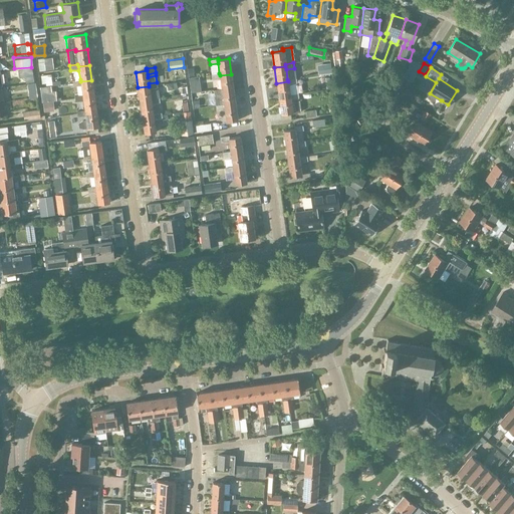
[(26,83),(34,83),(33,68),(25,68),(26,83)]
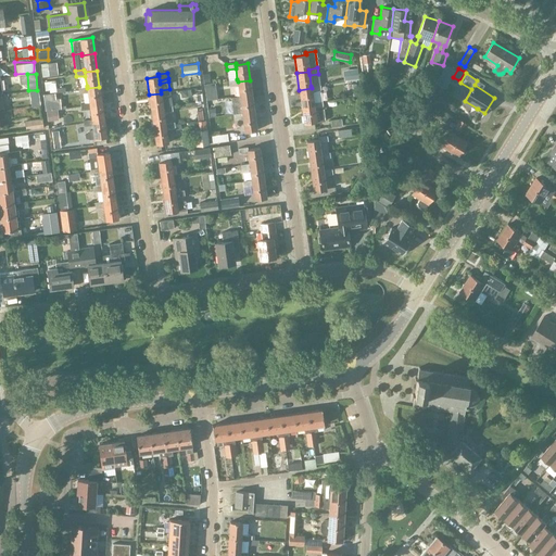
[(42,81),(45,90),(55,88),(53,79),(42,81)]
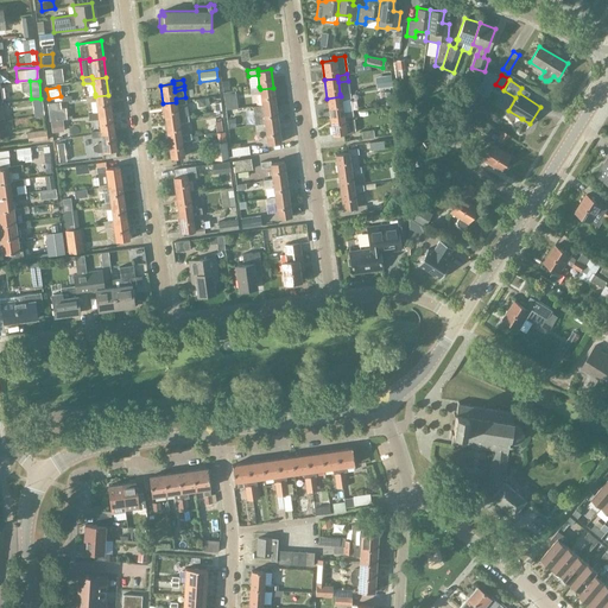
[(276,106),(273,88),(260,89),(259,87),(249,88),(251,94),(260,94),(261,105),(263,108),(276,106)]
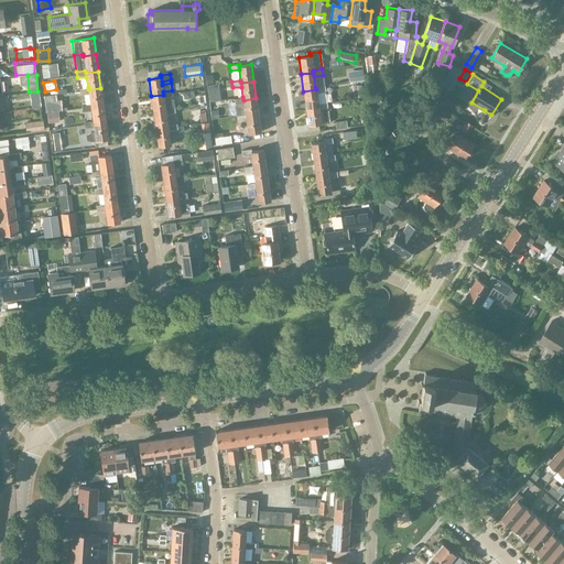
[(208,100),(218,99),(217,84),(206,85),(208,100)]
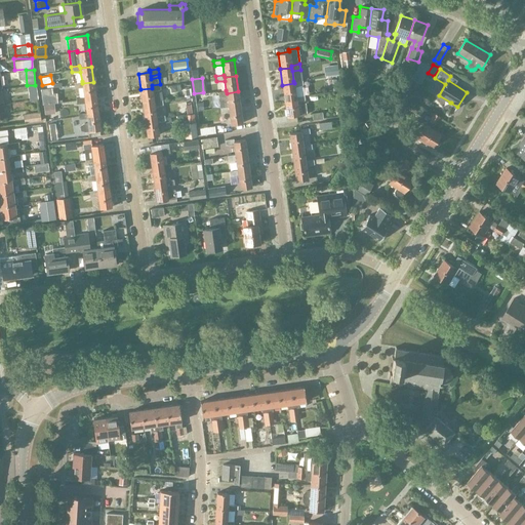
[(296,99),(295,96),(294,86),(303,85),(303,80),(293,81),(294,83),(282,85),(285,101),(296,99)]
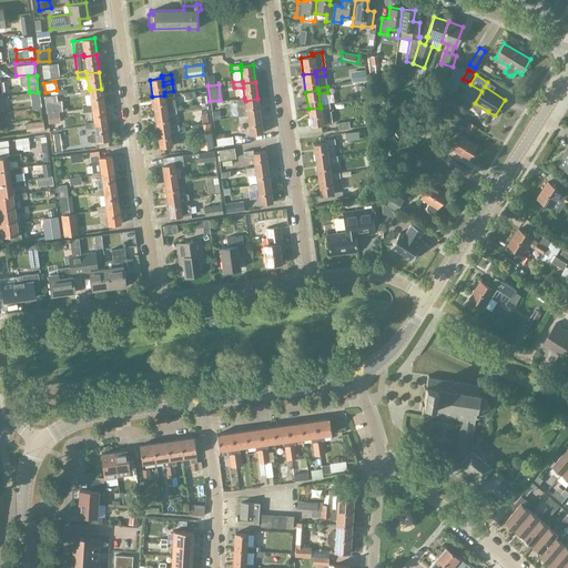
[(103,105),(101,89),(89,90),(89,88),(80,89),(80,94),(89,94),(91,104),(91,108),(103,105)]
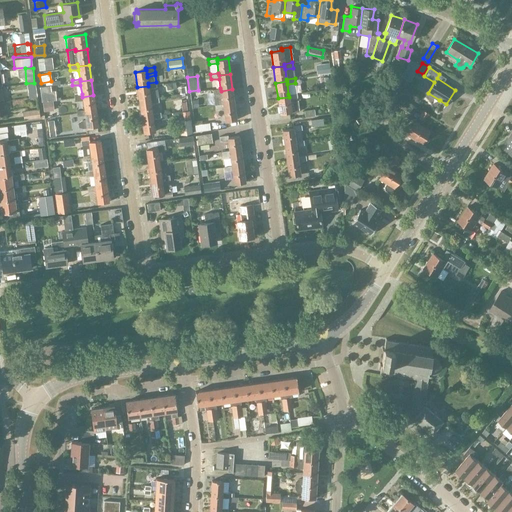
[(150,99),(158,97),(156,82),(148,83),(148,86),(137,87),(139,103),(151,101),(150,99)]
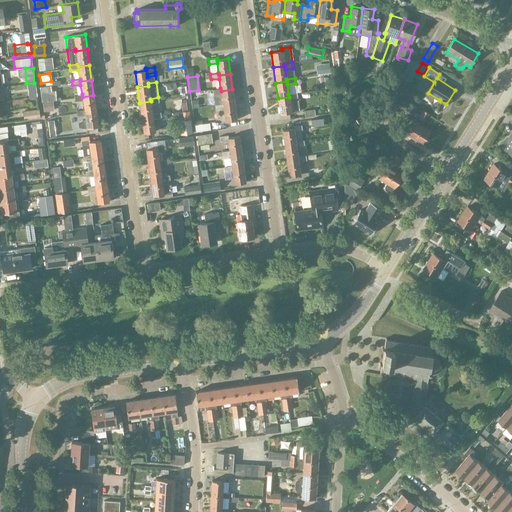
[(234,104),(232,89),(221,91),(220,88),(212,89),(213,94),(221,94),(223,103),(223,106),(234,104)]
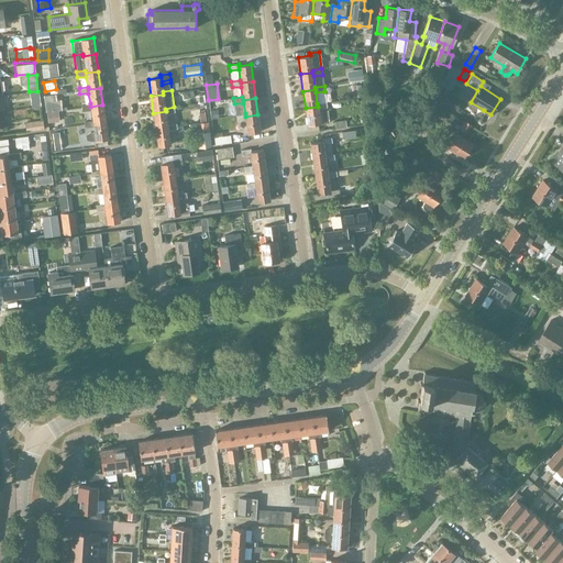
[(318,107),(306,108),(308,125),(320,123),(318,110),(328,108),(327,102),(317,103),(318,107)]
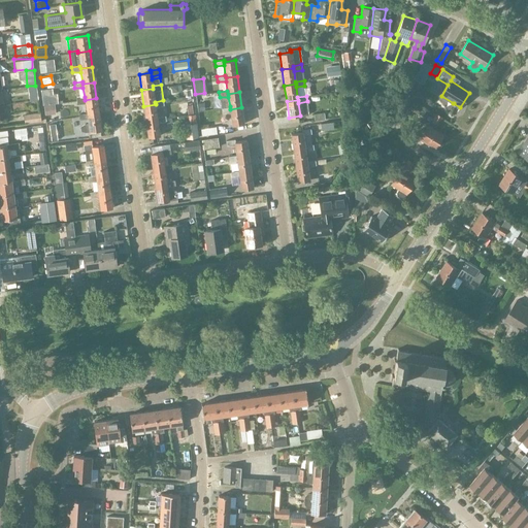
[(99,114),(96,98),(85,100),(85,97),(76,98),(76,101),(76,104),(86,103),(87,113),(87,116),(99,114)]
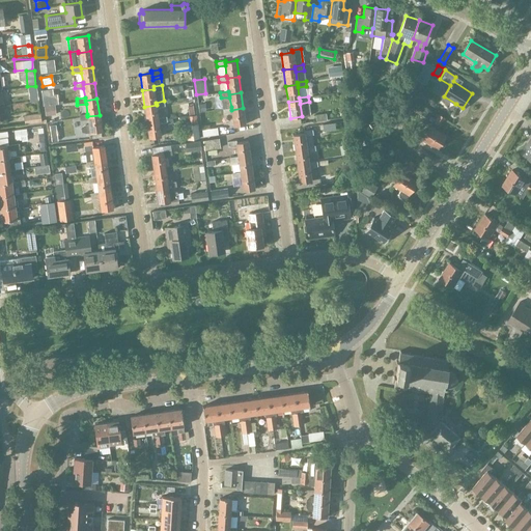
[(159,118),(157,109),(165,107),(164,101),(156,103),(157,105),(144,107),(147,122),(159,120),(159,118)]
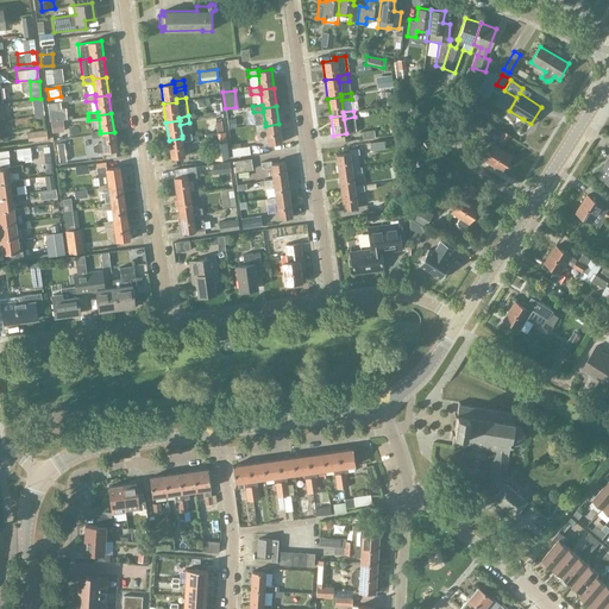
[(281,143),(278,124),(265,126),(265,123),(255,125),(256,131),(265,130),(268,144),(281,143)]
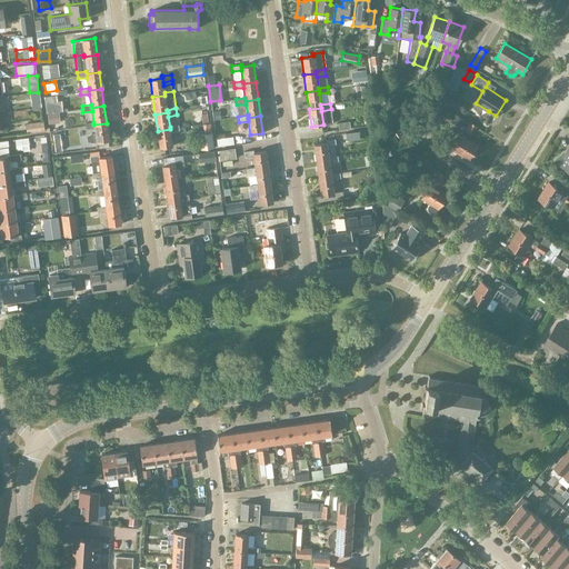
[(26,123),(27,133),(45,130),(43,121),(26,123)]
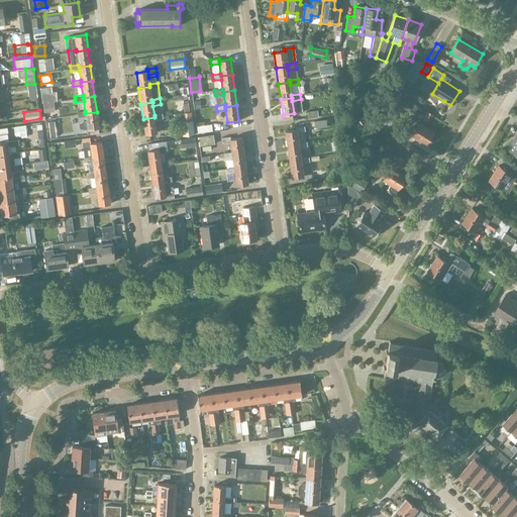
[(99,127),(97,112),(85,113),(85,111),(77,112),(78,117),(86,117),(86,120),(82,121),(79,123),(79,128),(84,129),(87,128),(88,129),(99,127)]
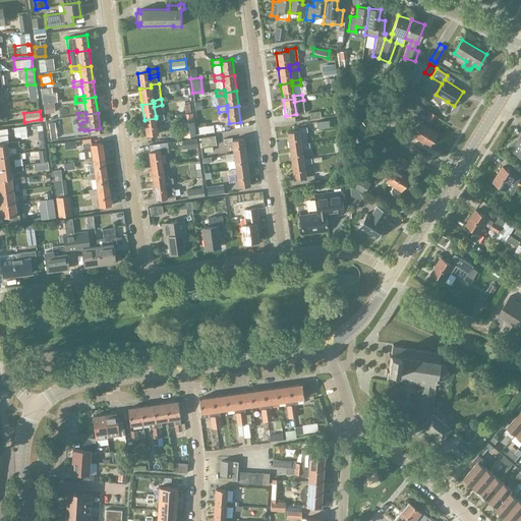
[(430,112),(425,119),(431,123),(436,115),(430,112)]
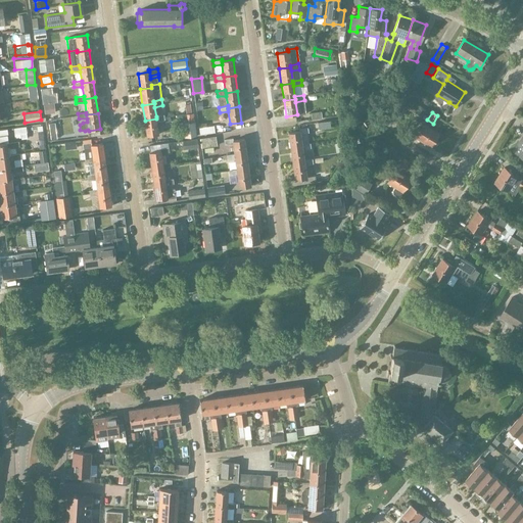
[(156,119),(145,121),(147,137),(158,135),(156,123),(164,121),(164,115),(161,115),(156,116),(156,119)]
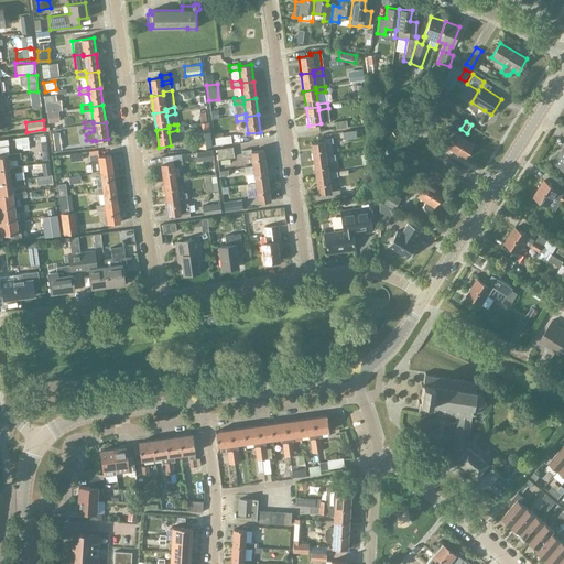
[(356,138),(355,130),(343,131),(343,139),(356,138)]
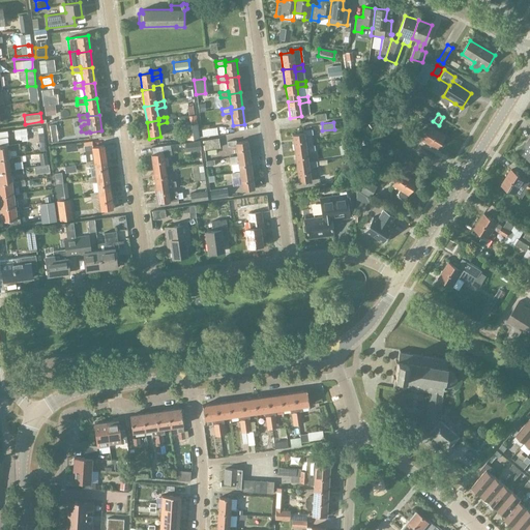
[(199,138),(197,123),(183,125),(185,140),(199,138)]
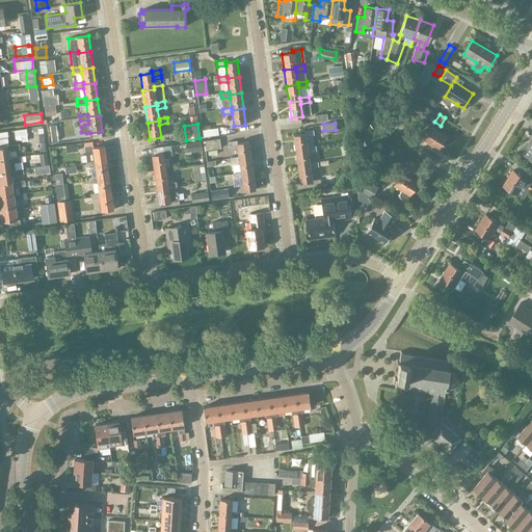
[(216,128),(210,129),(209,124),(201,126),(203,136),(217,134),(216,128)]
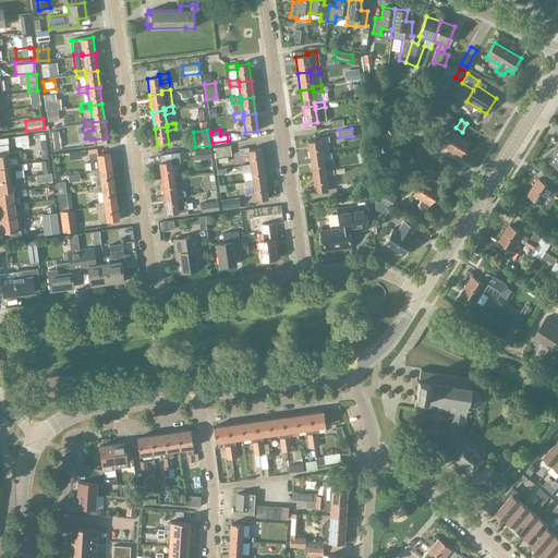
[(43,132),(13,135),(14,148),(27,147),(27,142),(44,140),(43,132)]
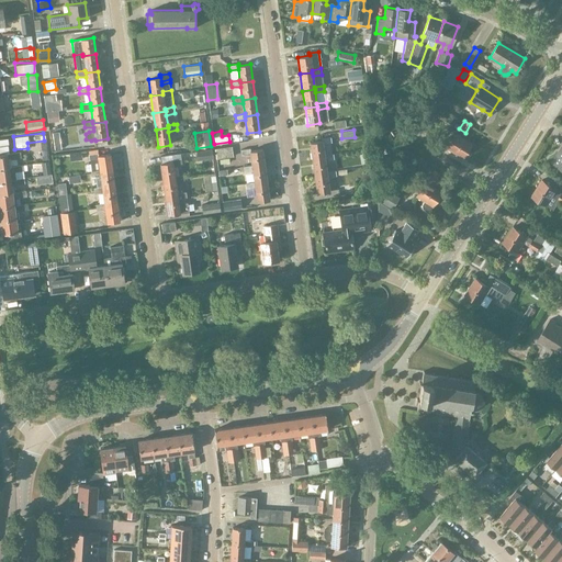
[(462,158),(472,144),(454,133),(446,148),(462,158)]
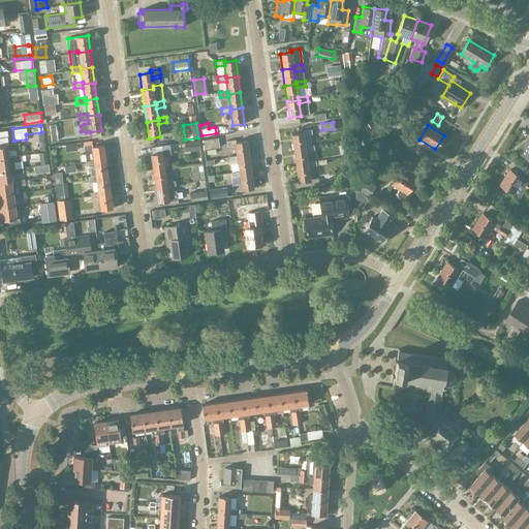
[(306,149),(305,147),(304,136),(312,134),(311,129),(303,130),(303,132),(291,134),(293,150),(306,149)]
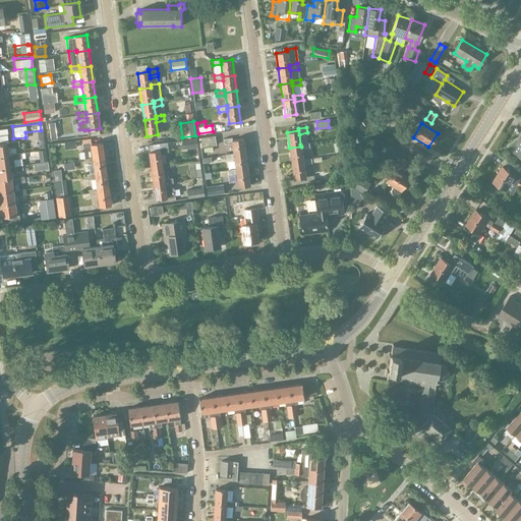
[(377,128),(371,136),(377,139),(382,131),(377,128)]
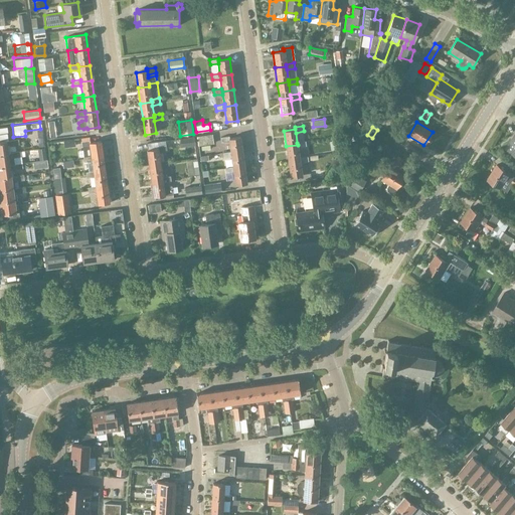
[(6,134),(0,134),(0,154),(7,153),(6,146),(19,145),(18,140),(18,139),(7,141),(6,134)]
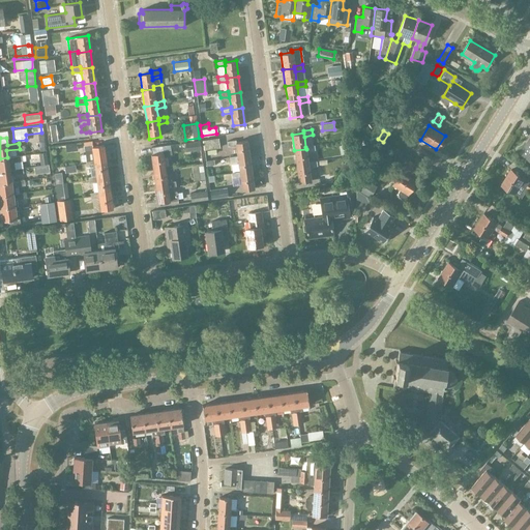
[(202,140),(204,149),(219,147),(217,138),(202,140)]
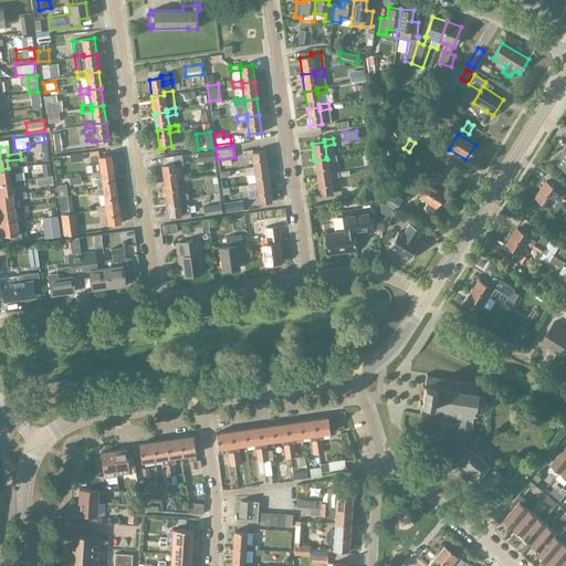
[(253,169),(265,168),(263,150),(252,152),(251,149),(242,152),(242,157),(252,156),(253,167),(253,169)]
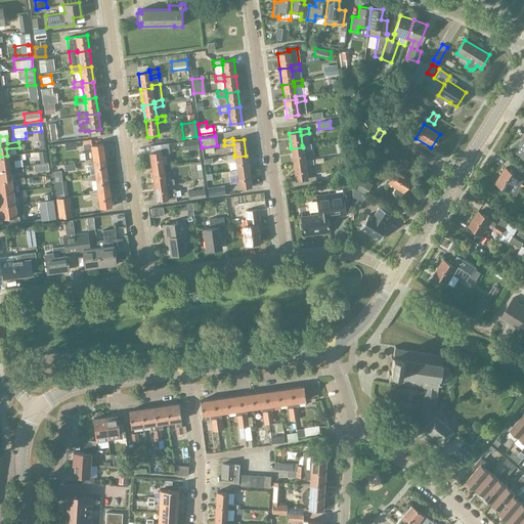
[(183,149),(198,147),(197,140),(182,142),(183,149)]
